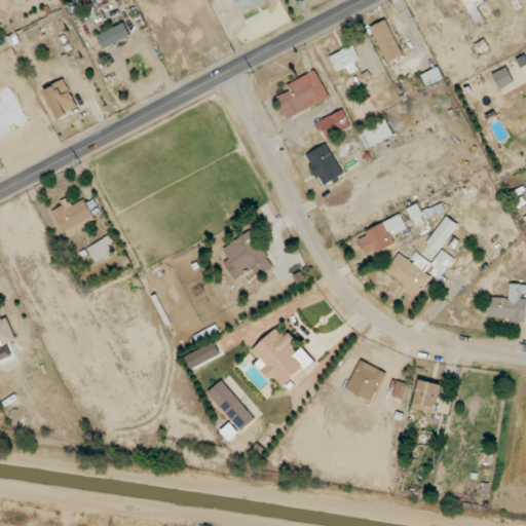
[(267,2),(266,0),(235,0),(242,14),(267,2)]
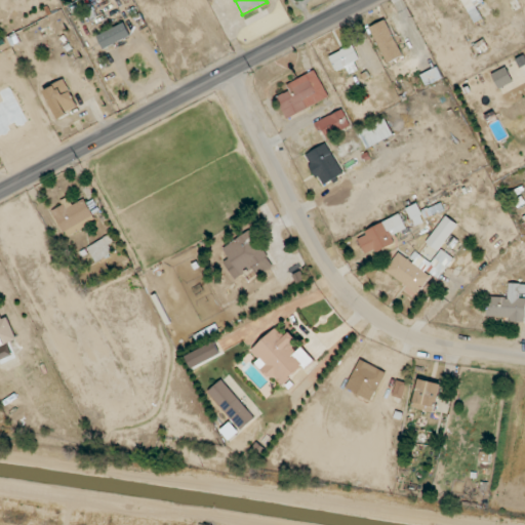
[(476,4),(481,3),(480,0),(466,0),(463,1),(468,14),(478,11),(476,4)]
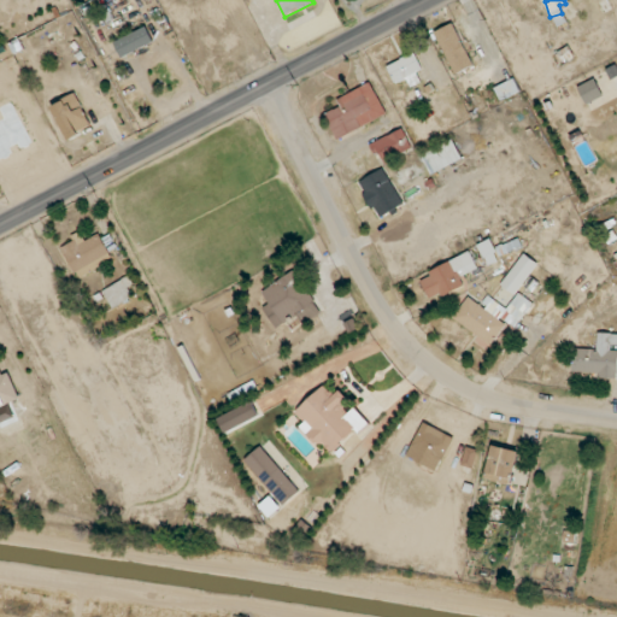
[(474,66),(454,23),(435,31),(454,75),(474,66)]
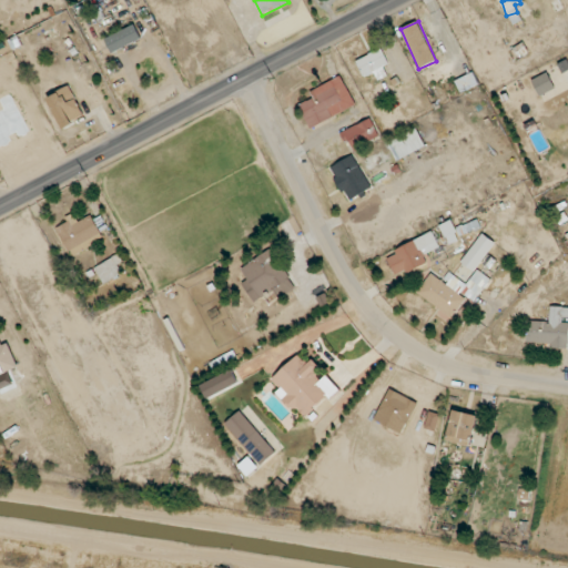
[(95,30),(98,39),(120,32),(117,23),(95,30)]
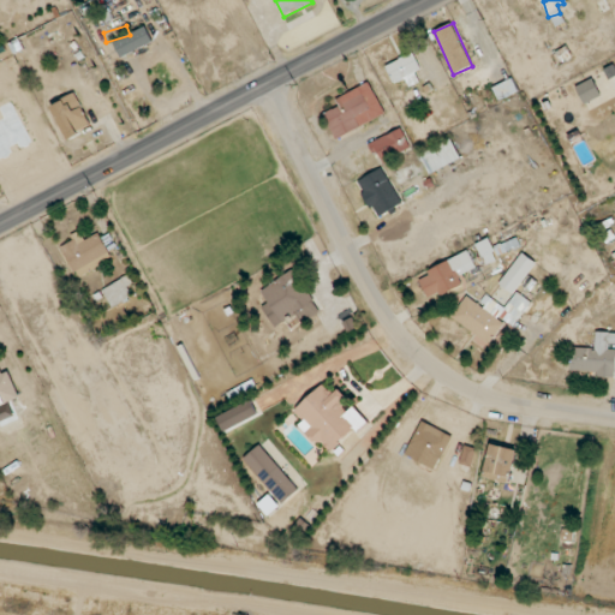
[(120,58),(153,43),(145,27),(113,42),(120,58)]
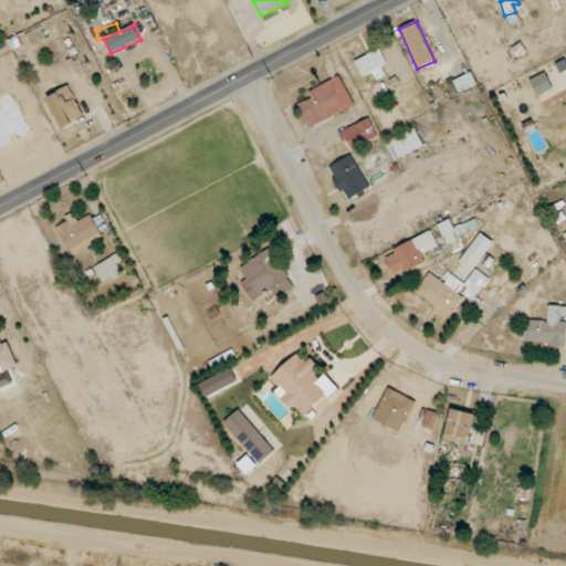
[(374,73),(376,81),(386,76),(383,66),(387,64),(380,49),(355,60),(362,77),(374,73)]
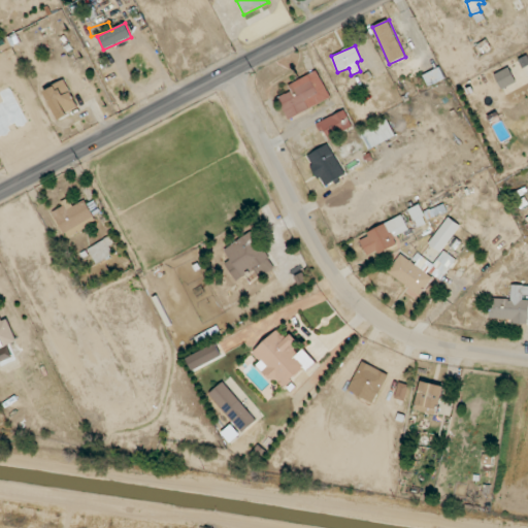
[(444,80),(441,68),(424,74),(427,86),(444,80)]
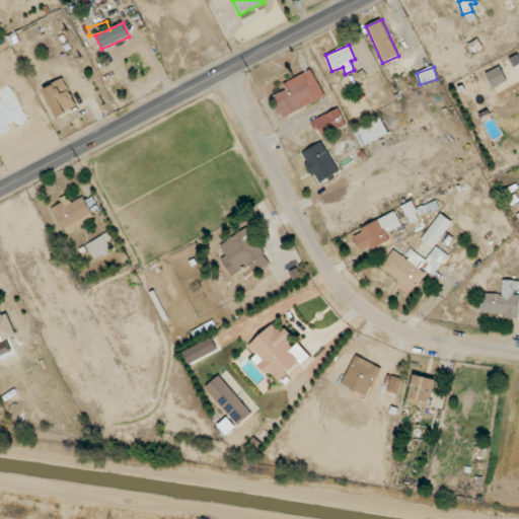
[(486,73),(493,88),(507,81),(500,67),(486,73)]
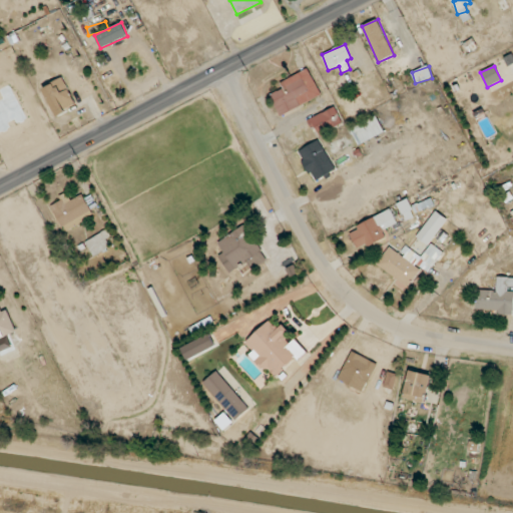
[(321,97),(310,69),(280,81),(283,89),(271,94),(279,114),(321,97)]
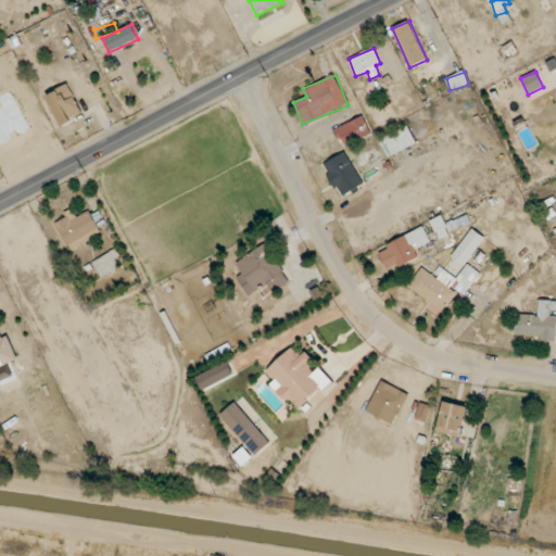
[(60,125),(83,115),(70,85),(47,95),(60,125)]
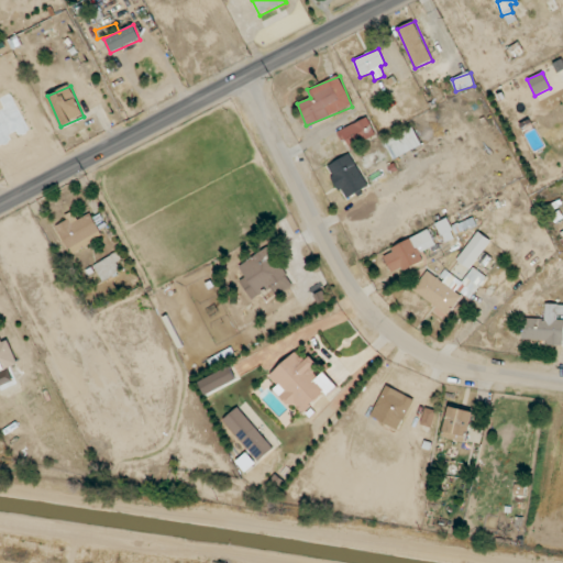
[(340,131),(349,150),(377,136),(367,117),(340,131)]
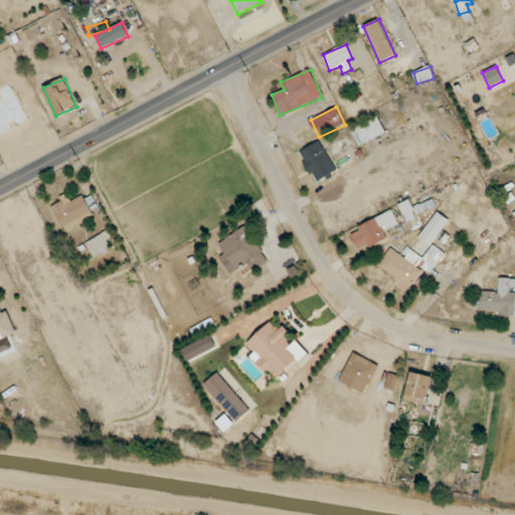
[(352,128),(359,145),(385,134),(378,117),(352,128)]
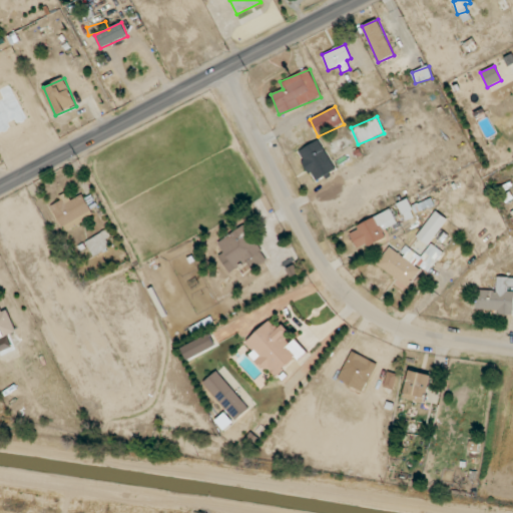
[(299,150),(313,181),(335,171),(321,140),(299,150)]
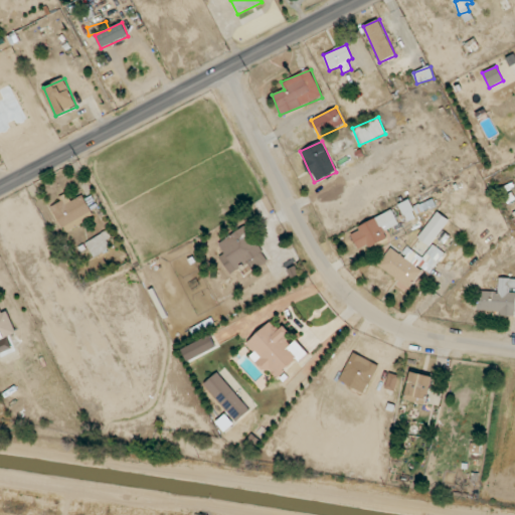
[(83,195),(70,201),(68,196),(50,204),(64,232),(95,218),(83,195)]
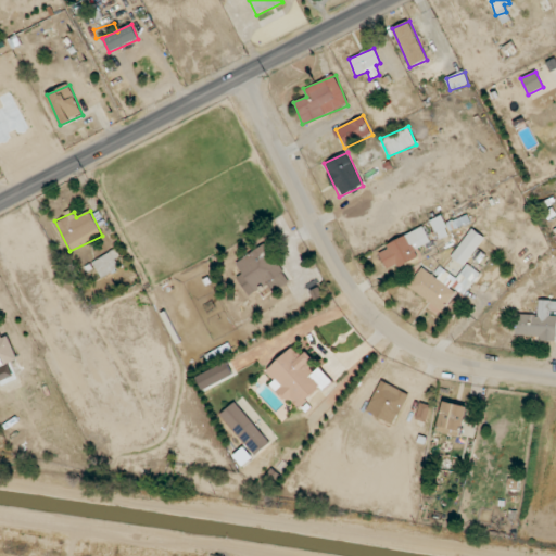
[(447,231),(451,230),(444,214),(430,220),(439,240),(450,236),(447,231)]
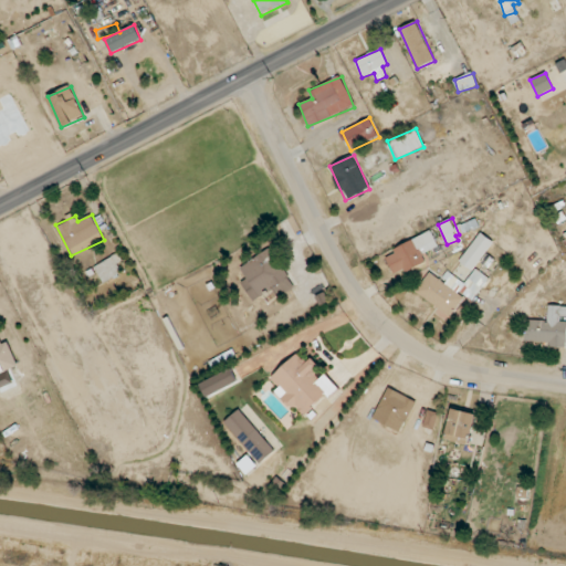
[(426,262),(422,254),(439,247),(431,231),(384,254),(395,276),(426,262)]
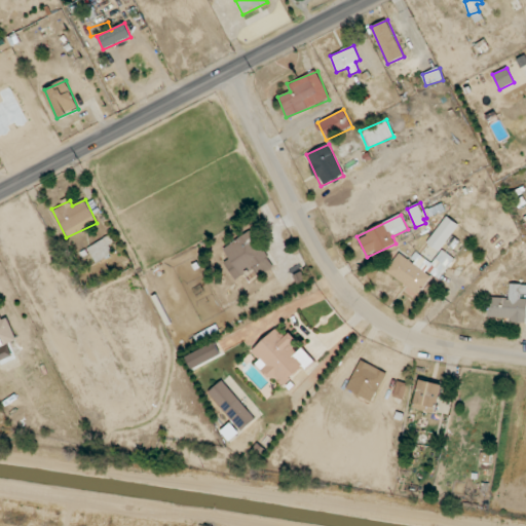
[(427,242),(439,252),(458,225),(447,216),(427,242)]
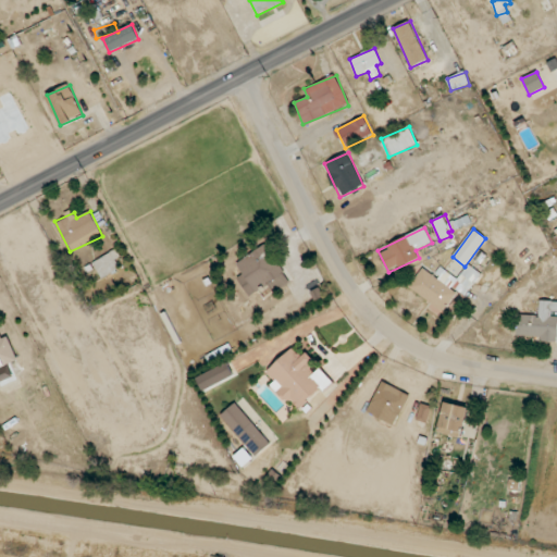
[(236,263),(244,274),(237,277),(249,297),(263,288),(267,294),(288,280),(265,245),(236,263)]
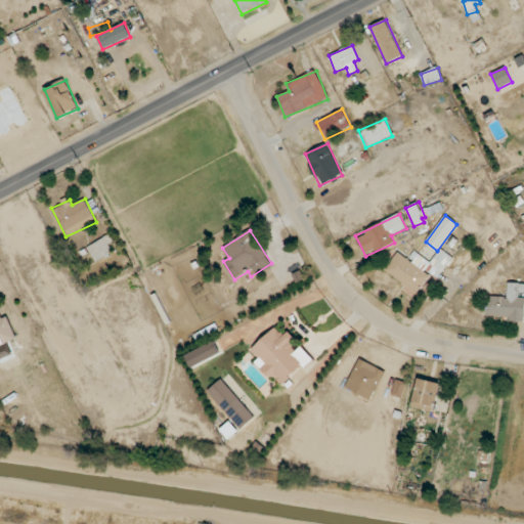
[(108,245),(114,242),(110,234),(87,248),(95,262),(113,252),(108,245)]
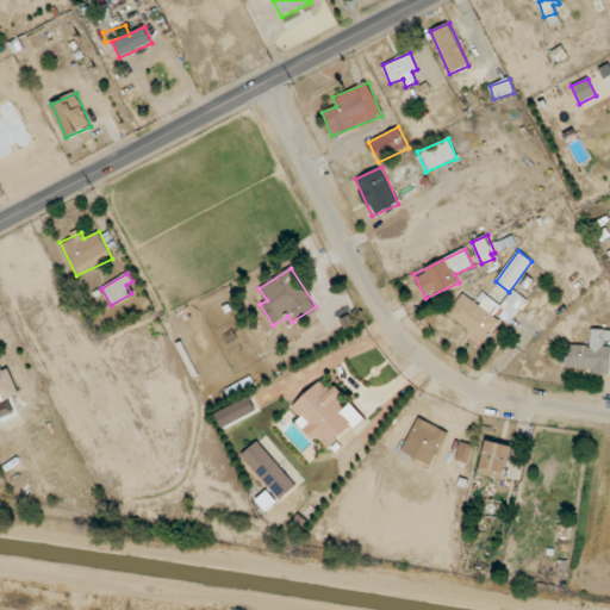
[(462,294),(448,317),(486,341),(500,318),(510,325),(527,299),(511,290),(502,306),(485,296),(479,305),(462,294)]
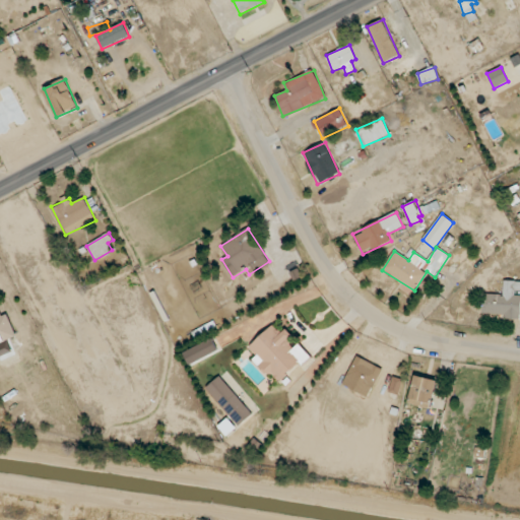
[(519,317),(519,298),(515,298),(516,290),(519,290),(519,281),(504,281),(503,295),(482,294),(481,316),(519,317)]
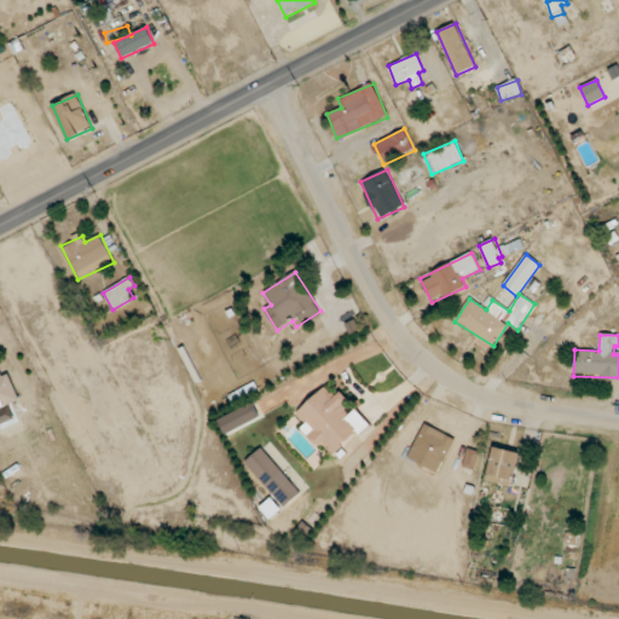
[(331,458),(369,422),(356,409),(351,414),(342,405),(348,399),(341,392),(335,397),(325,387),(296,414),(306,423),(302,427),(331,458)]
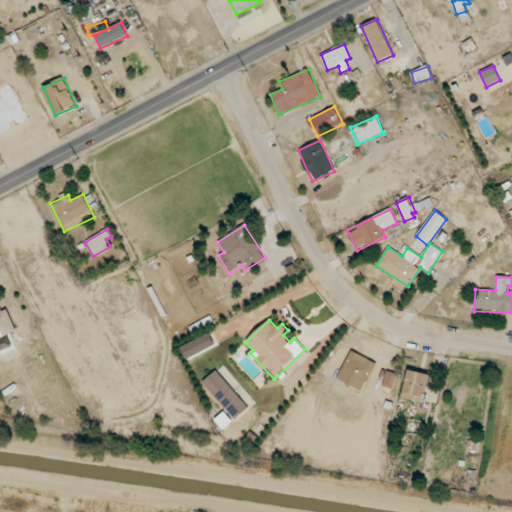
[(216,346),(209,333),(181,347),(187,360),(216,346)]
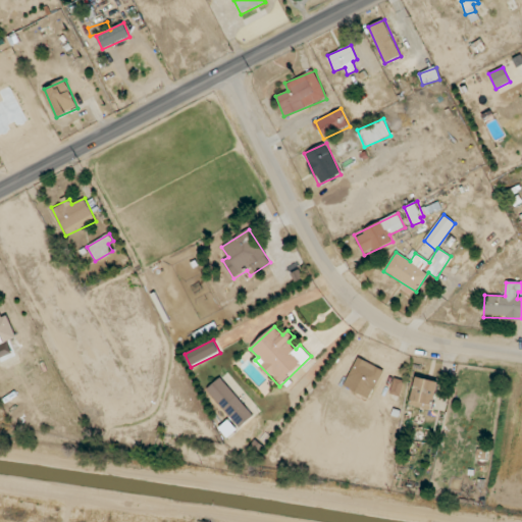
[(370,399),(383,369),(357,358),(345,386),(370,399)]
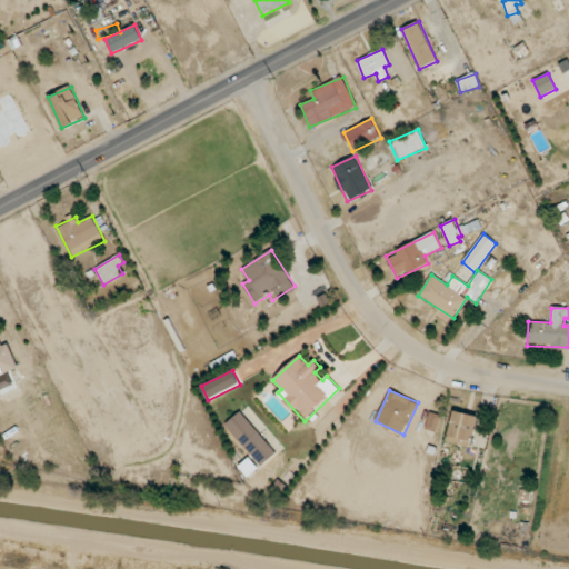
[(225,426),(262,467),(277,452),(240,411),(225,426)]
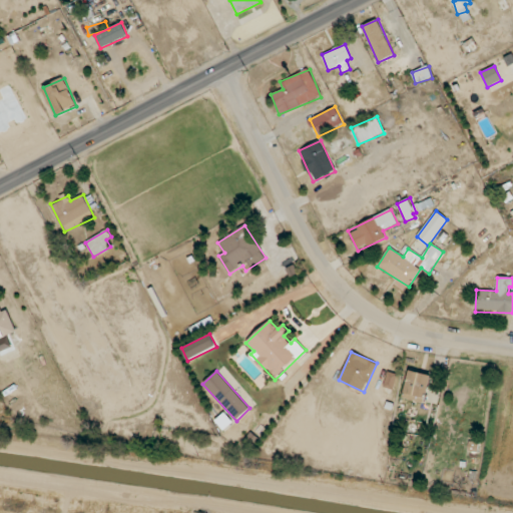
[(431,376),(410,371),(403,398),(424,403),(431,376)]
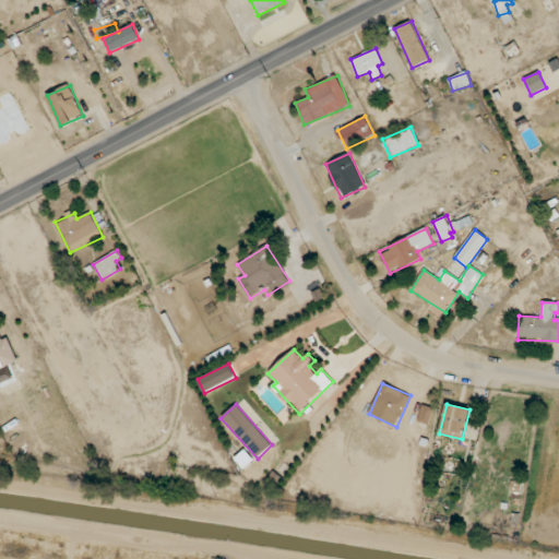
[(418,423),(429,425),(432,407),(421,405),(418,423)]
